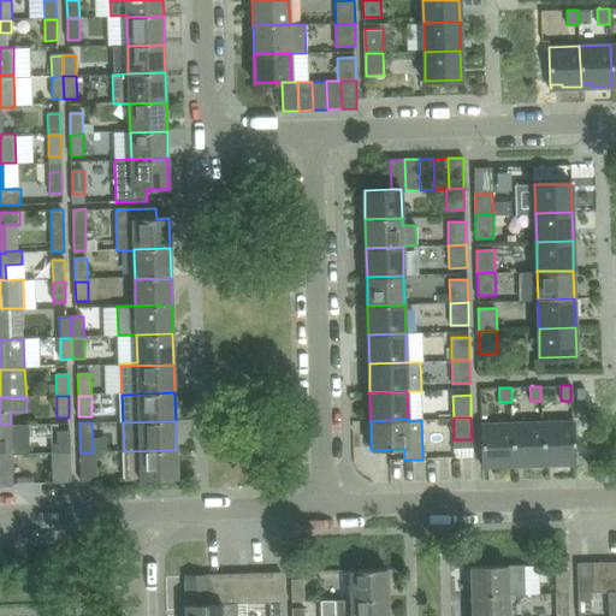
[(574,463),(573,422),(543,424),(544,461),(555,461),(555,463),(574,463)]
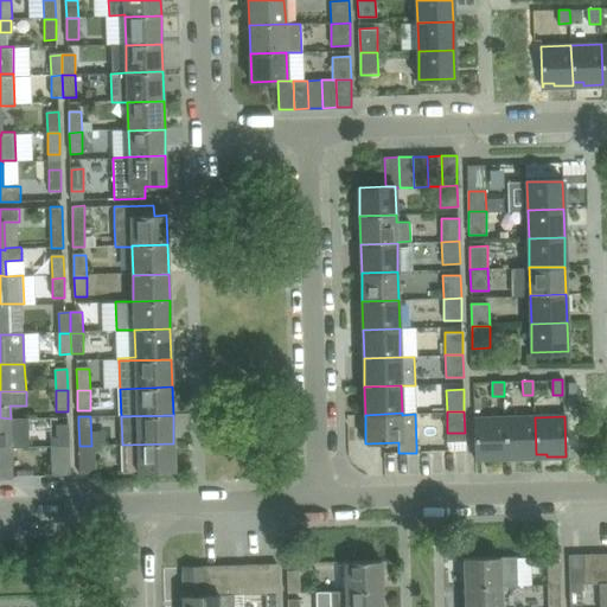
[(11,419),(0,417),(0,448),(12,448),(27,448),(26,417),(11,419)]
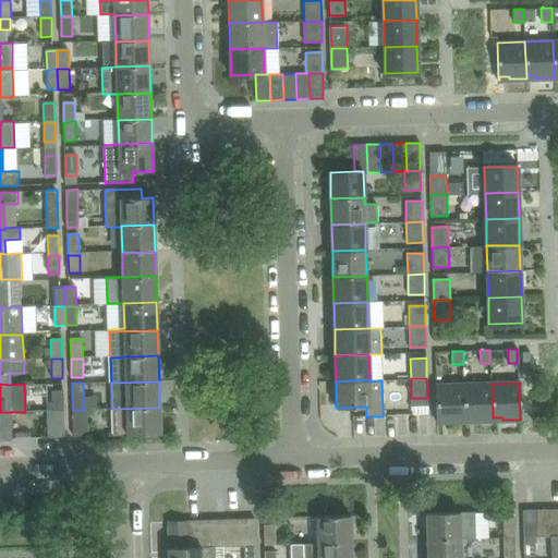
[(493,417),(492,384),(463,385),(464,419),(465,419),(475,417),(475,421),(493,420),(493,417)]
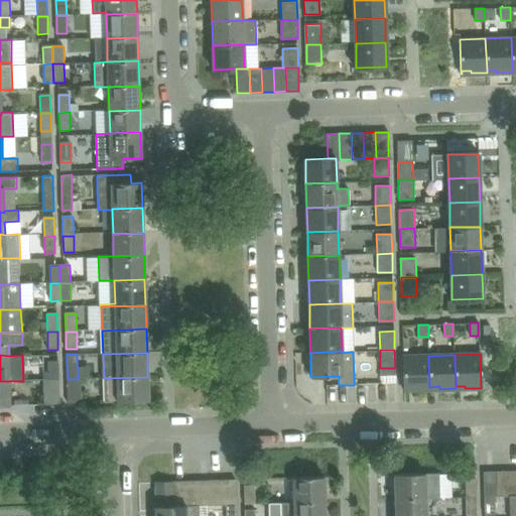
[(429,387),(428,356),(403,357),(404,390),(405,390),(405,387),(414,387),(414,389),(430,389),(430,387),(429,387)]
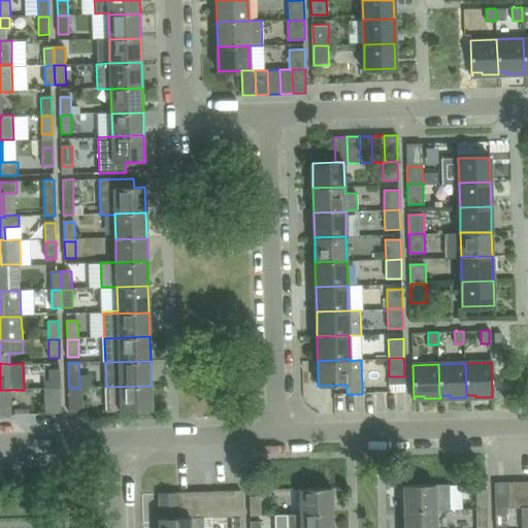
[(50,370),(51,387),(44,387),(44,389),(61,389),(60,369),(50,370)]
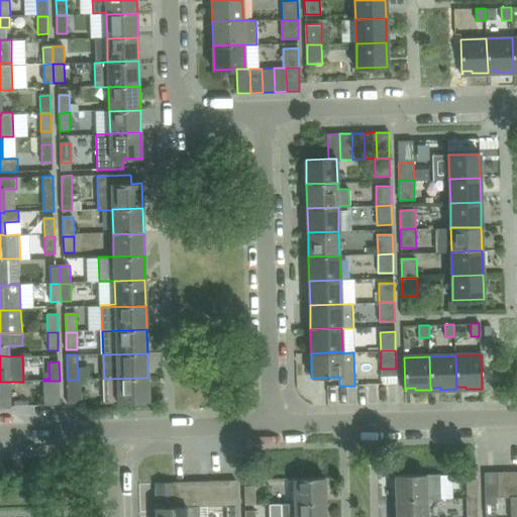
[(148,402),(147,378),(104,379),(105,403),(148,402)]
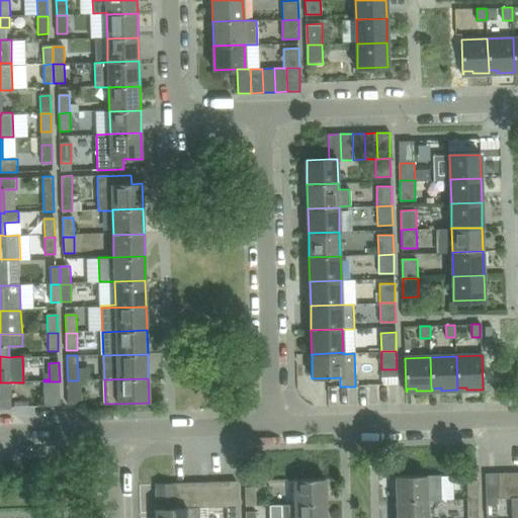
[(78,380),(68,380),(68,404),(68,405),(79,405),(82,404),(82,380),(78,380)]
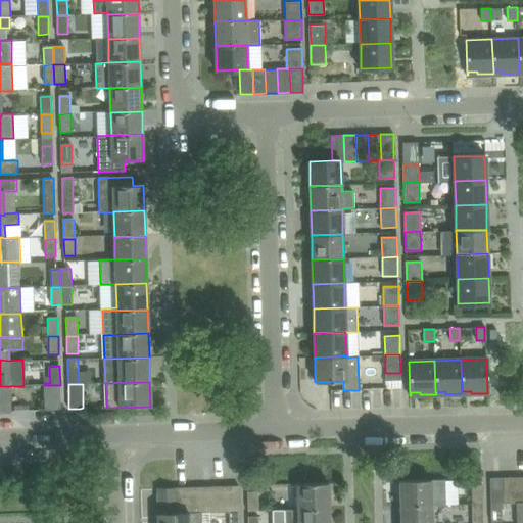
[(60,408),(60,391),(60,385),(44,385),(45,408),(60,408)]
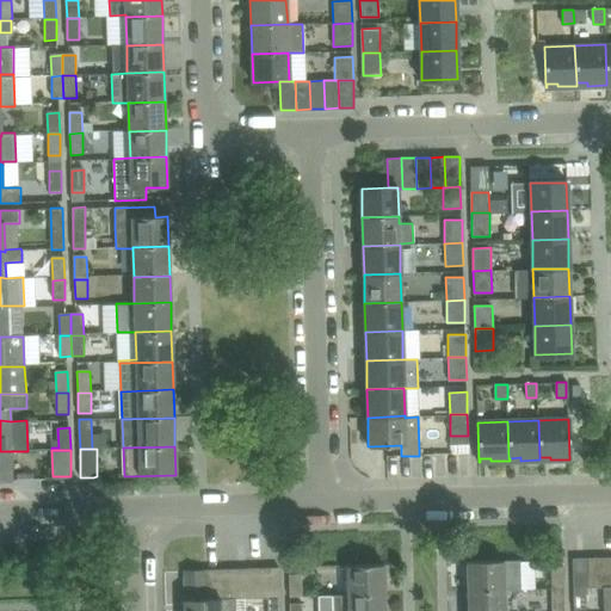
[(0,480),(12,480),(12,451),(0,451),(0,480)]
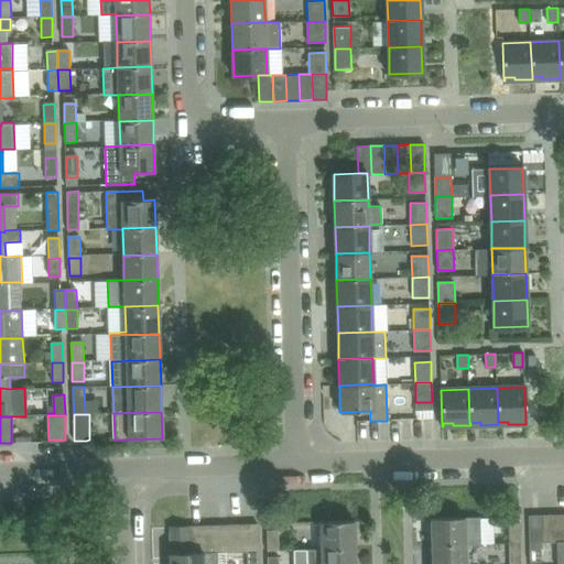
[(543,542),(542,514),(528,514),(529,542),(540,541),(540,542),(543,542)]
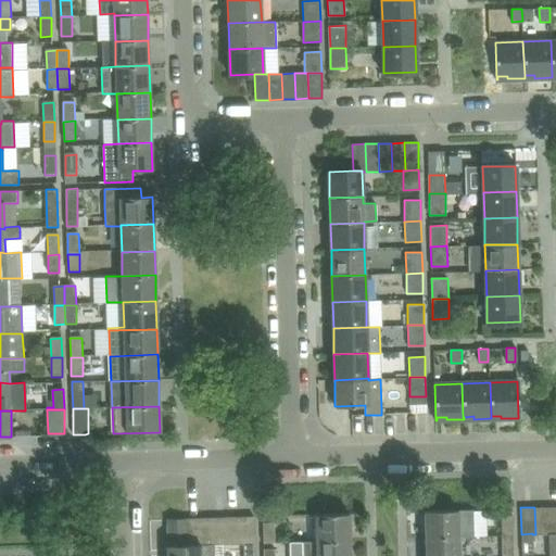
[(548,534),(547,507),(534,507),(535,534),(548,534)]
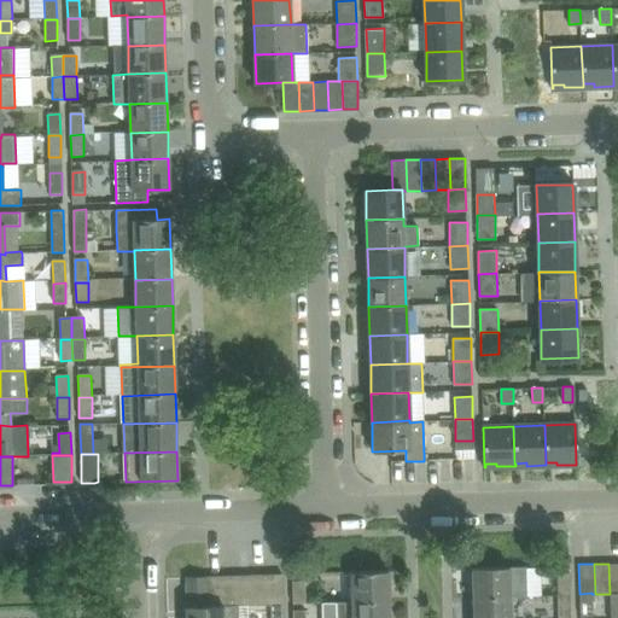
[(526,595),(525,566),(472,567),(472,596),(509,595),(526,595)]
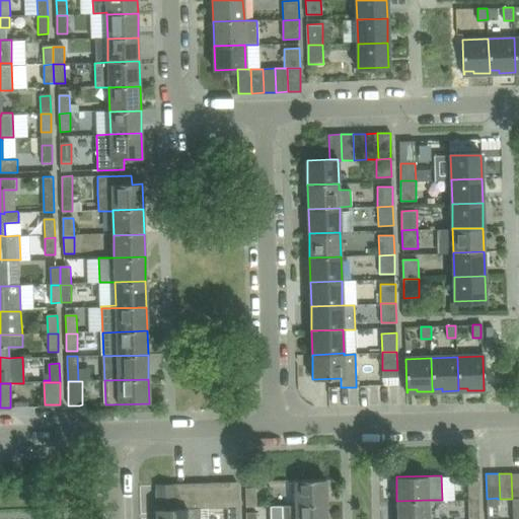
[(326,504),(325,478),(294,479),(295,505),(326,504)]
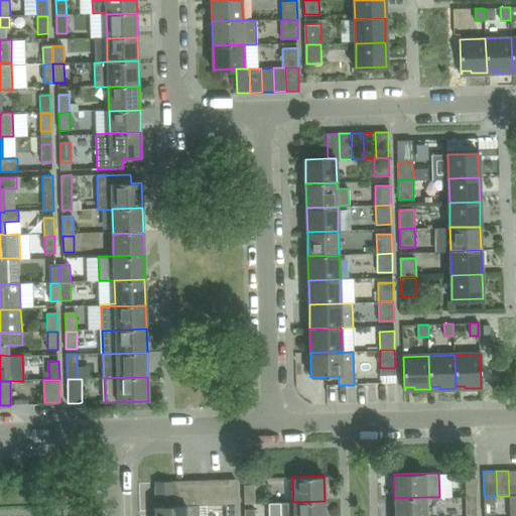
[(477,496),(476,478),(465,478),(465,496),(477,496)]
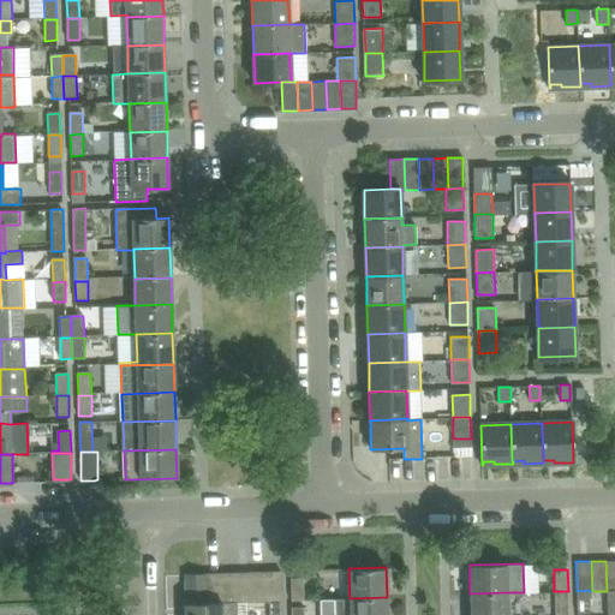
[(281,598),(281,571),(264,572),(266,601),(269,599),(281,598)]
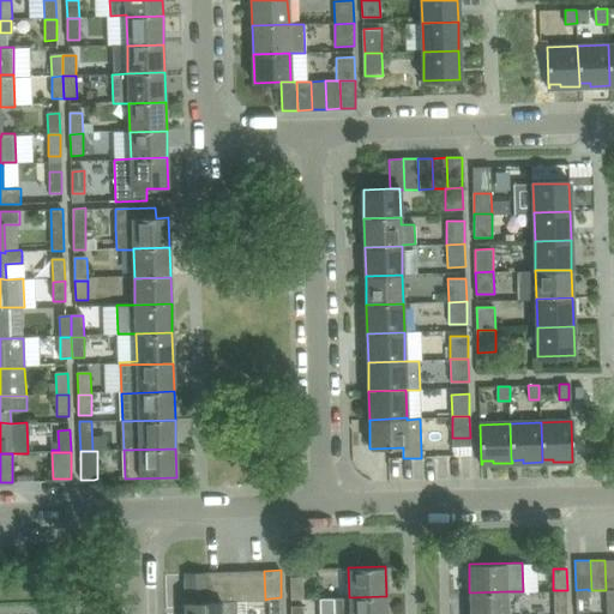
[(236,600),(235,571),(221,572),(222,601),(236,600)]
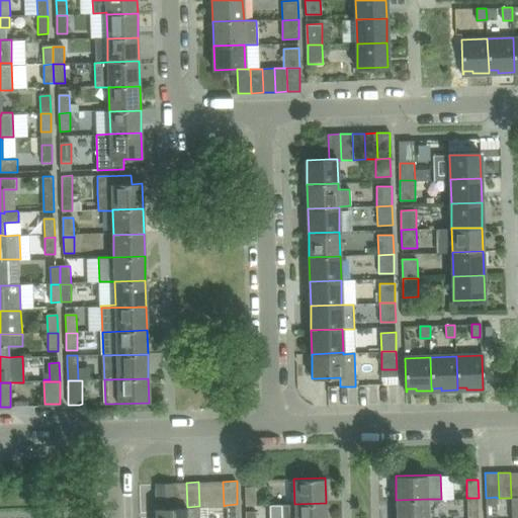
[(211,506),(210,482),(198,482),(199,506),(211,506)]
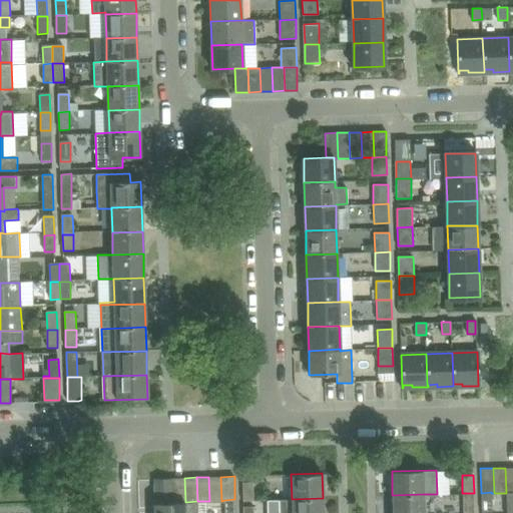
[(221,501),(220,477),(208,477),(209,501),(221,501)]
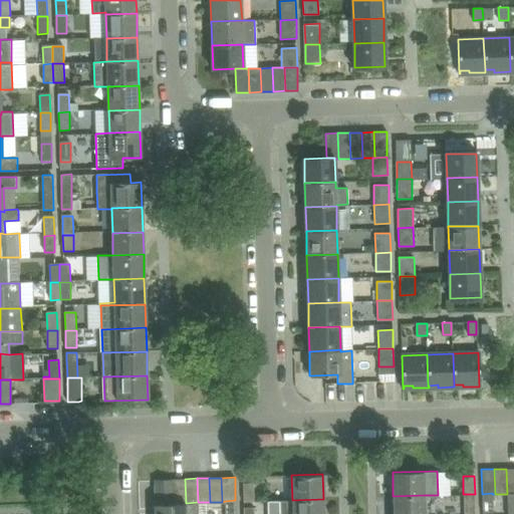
[(198,513),(198,502),(186,503),(174,503),(173,479),(154,480),(155,513),(198,513)]
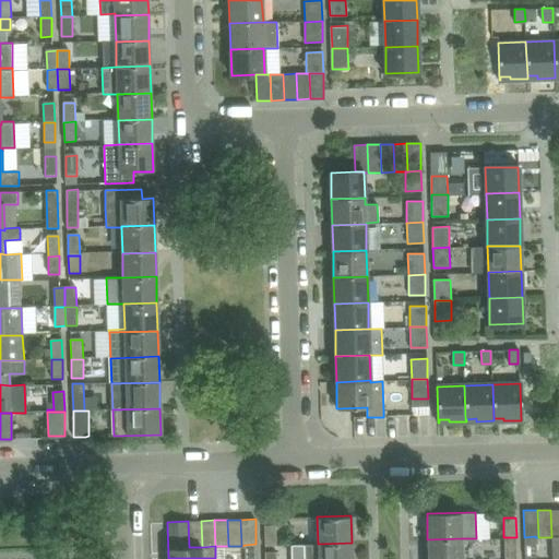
[(202,547),(201,521),(188,521),(189,547),(202,547)]
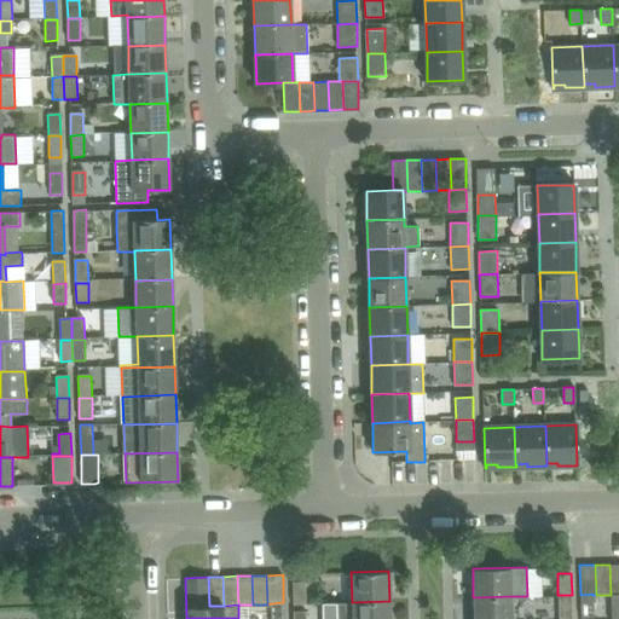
[(294,583),(294,603),(294,605),(305,603),(305,583),(294,583)]
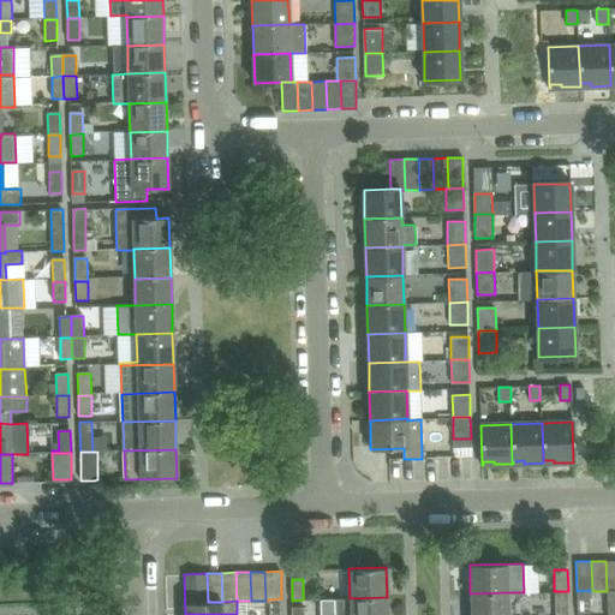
[(590,613),(589,591),(589,590),(577,591),(577,613),(590,613)]
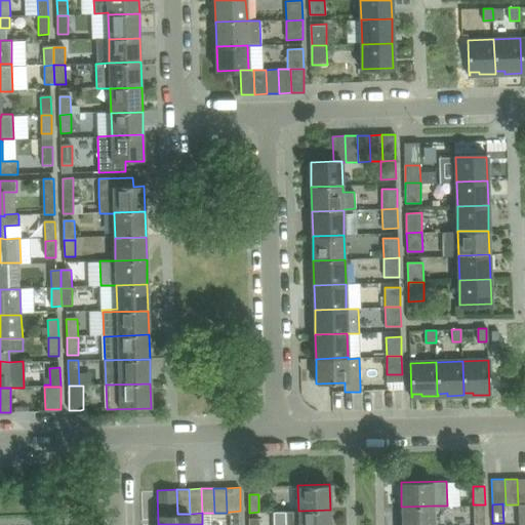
[(474,523),(485,523),(485,505),(473,505),(474,523)]
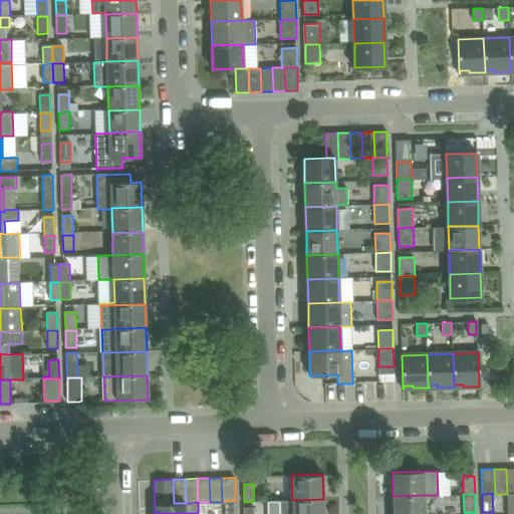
[(425,513),(424,495),(393,496),(393,513),(425,513)]
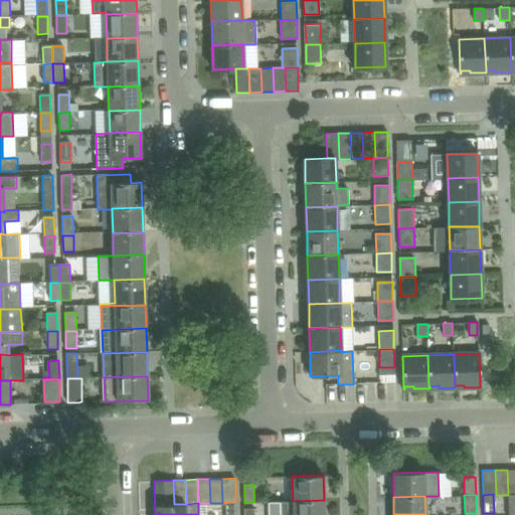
[(324,514),(324,500),(293,501),(280,502),(280,514),(324,514)]
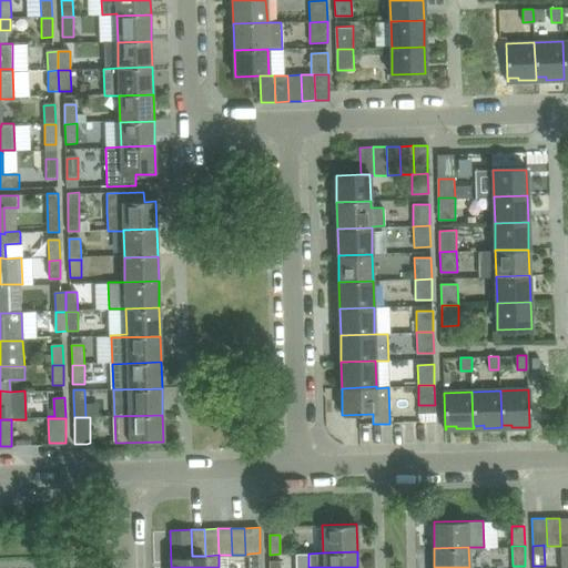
[(260,567),(261,555),(260,553),(249,554),(249,567),(260,567)]
